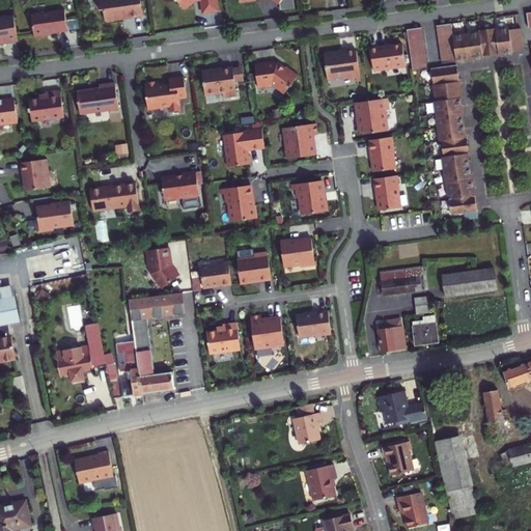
[(98,0),(100,11),(104,10),(106,22),(107,23),(114,22),(116,20),(143,17),(140,0),(98,0)]
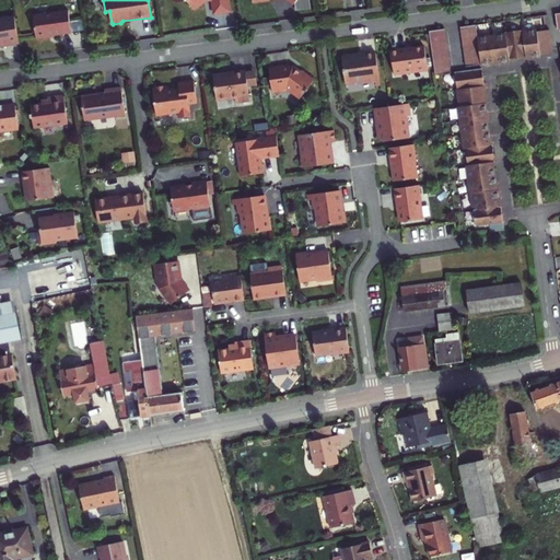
[(186,0),(194,10),(206,1),(209,0),(212,0),(214,14),(231,12),(229,0),(186,0)]
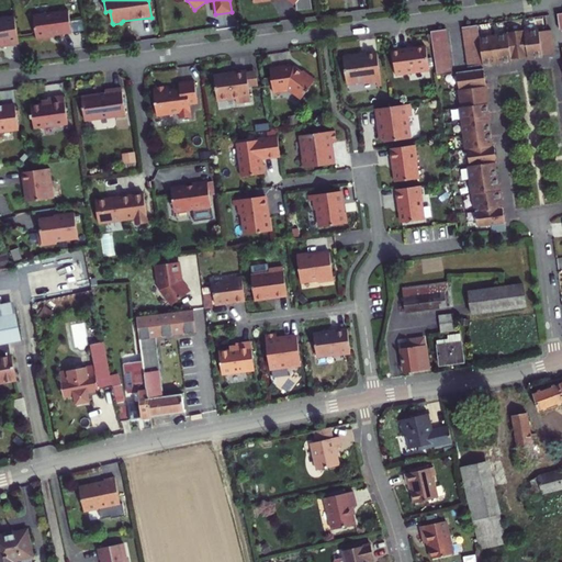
[(296,3),(298,12),(312,10),(311,1),(296,3)]
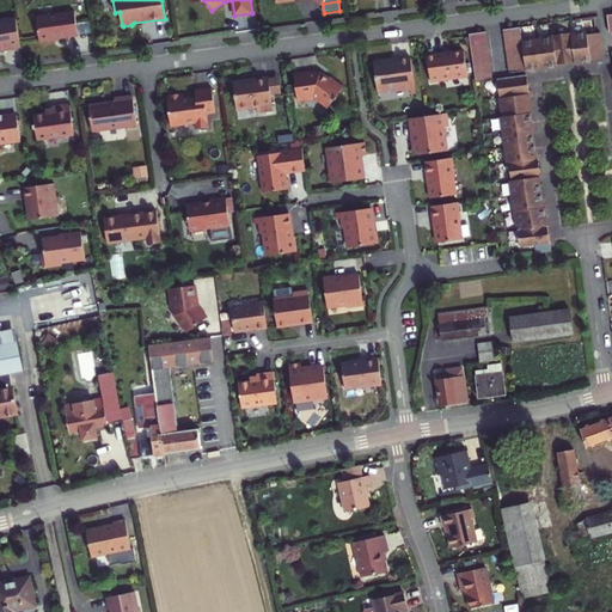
[(75,12),(36,18),(40,43),(78,36),(75,12)]
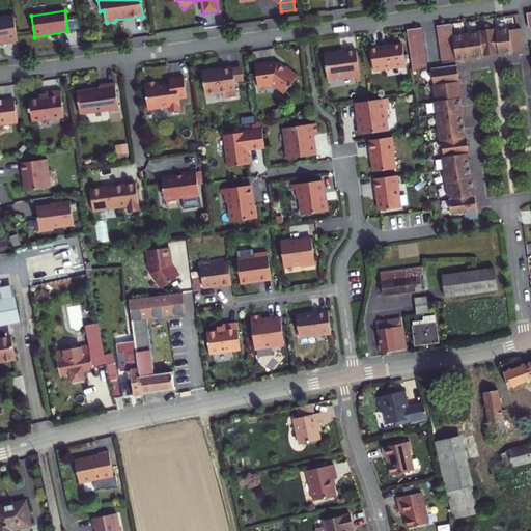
[(0,45),(19,42),(14,17),(0,19),(0,45)]
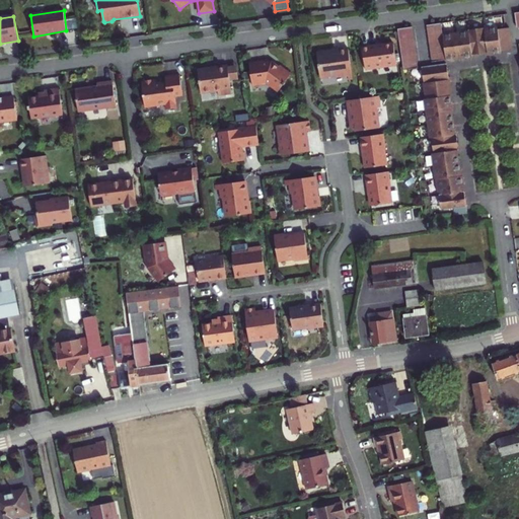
[(441,23),(427,25),(428,32),(432,62),(472,57),(472,55),(488,53),(488,55),(501,53),(501,52),(512,50),(510,28),(498,29),(498,28),(485,30),(485,28),(468,30),(468,32),(443,35),(441,23)]
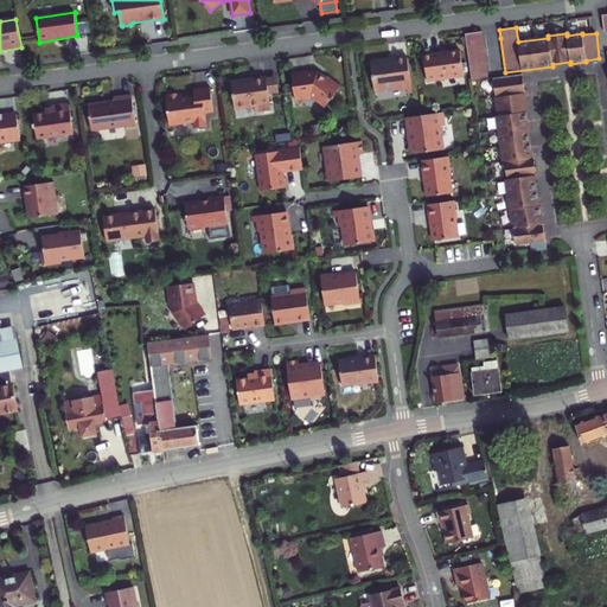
[(483,32),(466,34),(467,43),(468,51),(485,49),(483,32)]
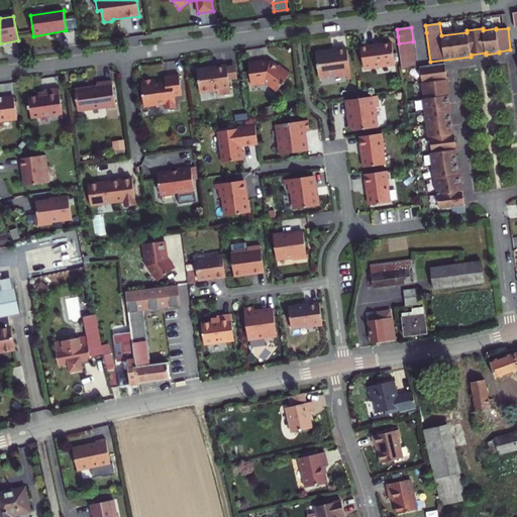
[(413,41),(399,43),(400,53),(402,70),(416,69),(413,41)]
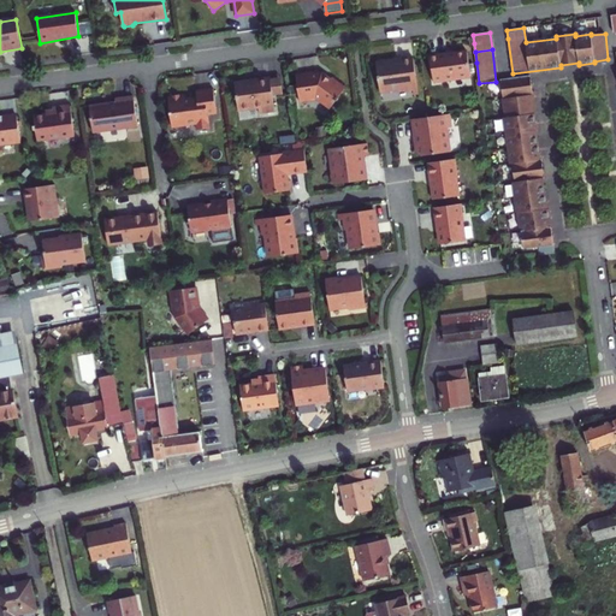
[(467,52),(430,55),(434,83),(471,78),(467,52)]
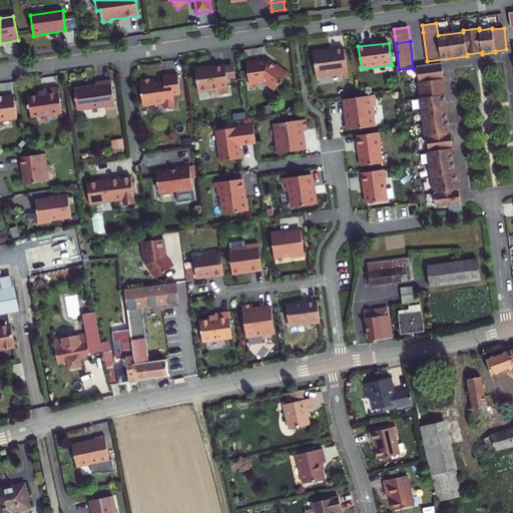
[(345,49),(314,53),(317,76),(333,74),(334,77),(344,76),(348,75),(345,49)]
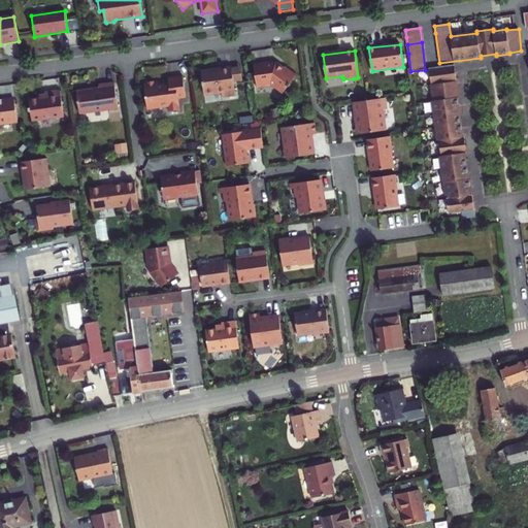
[(254,64),(257,88),(265,87),(265,86),(270,85),(272,86),(283,94),(296,76),(285,67),(284,68),(283,69),(277,65),(276,62),(254,64)]
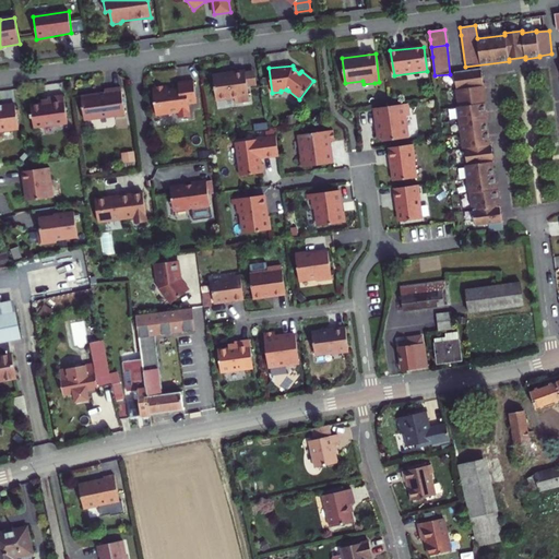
[(454,72),(456,91),(459,107),(458,107),(464,150),(465,150),(467,166),(466,166),(470,194),(471,193),(496,190),(492,163),(494,163),(491,144),(490,145),(486,118),(485,104),(486,104),(482,69),(454,72)]
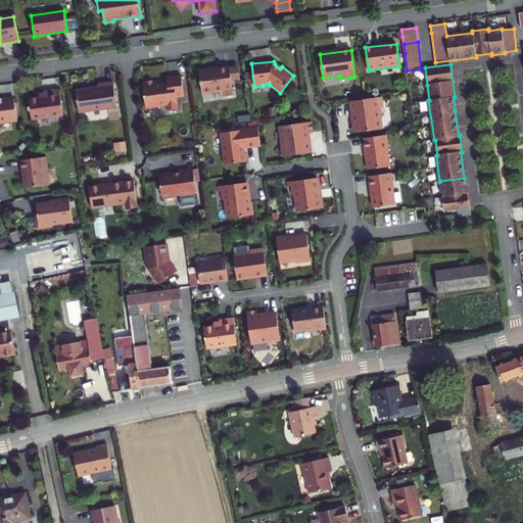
[(199,70),(201,89),(209,94),(211,91),(220,90),(220,93),(221,97),(234,96),(232,82),(230,67),(230,66),(199,70)]
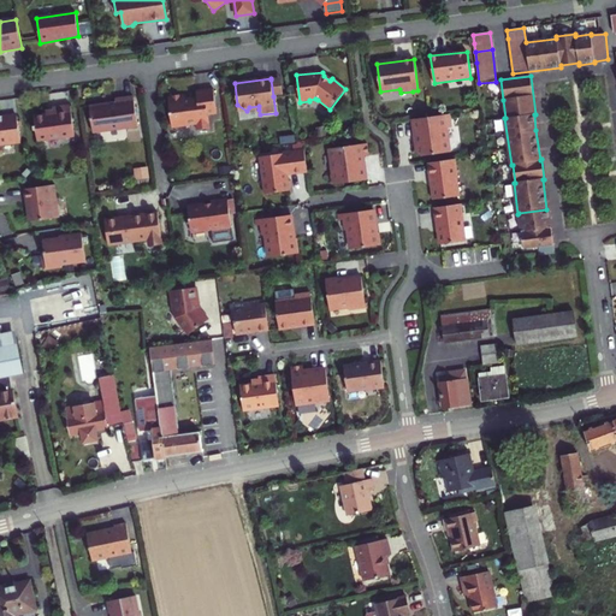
[(282,78),(271,80),(273,96),(284,95),(282,78)]
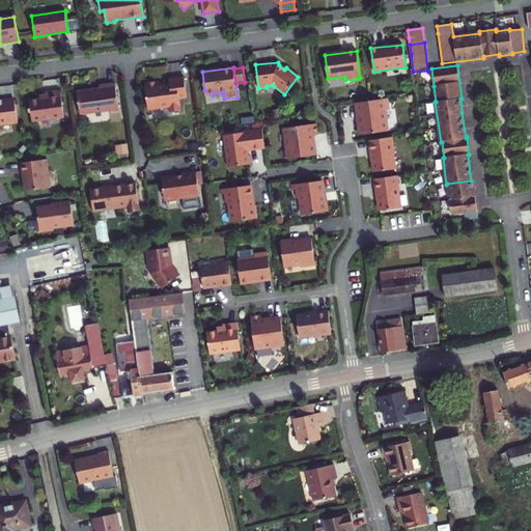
[(159,82),(145,84),(148,110),(169,107),(170,113),(180,111),(179,99),(187,98),(184,77),(169,79),(170,83),(160,85),(159,82)]
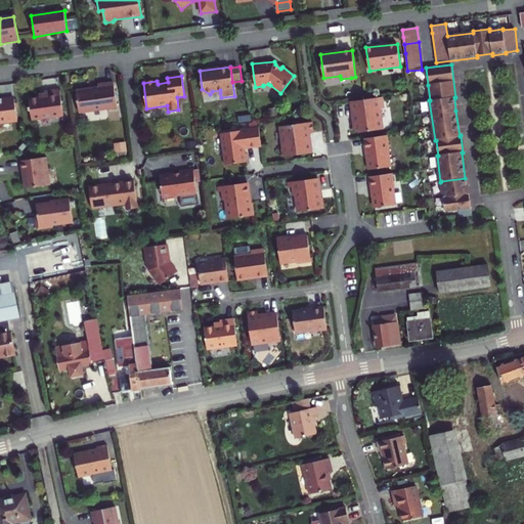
[(98,89),(76,91),(79,113),(118,107),(114,83),(98,85),(98,89)]
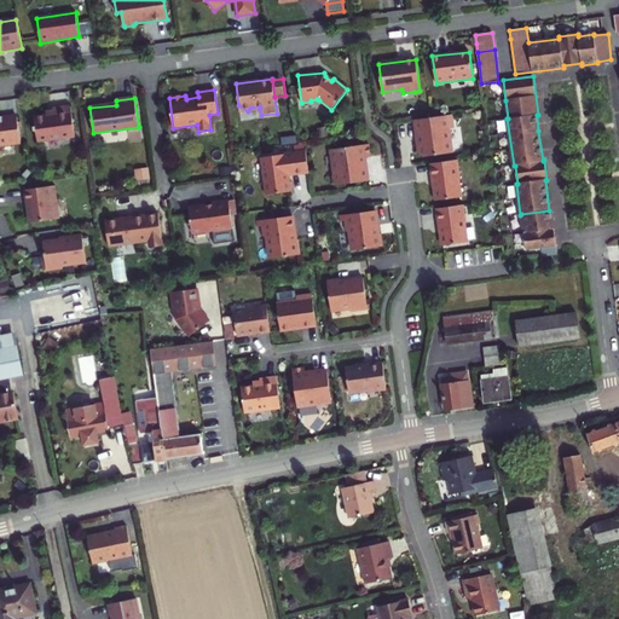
[(46,115),(34,117),(38,143),(75,137),(71,106),(53,109),(53,110),(53,115),(46,115)]
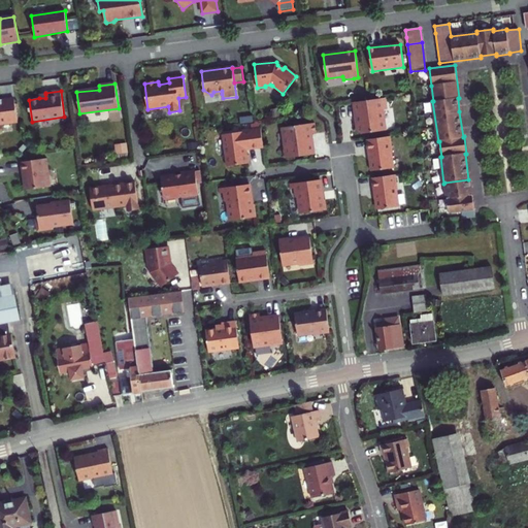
[(357,127),(355,130),(361,134),(387,131),(384,110),(387,109),(386,98),(354,102),(356,113),(358,113),(359,124),(357,127)]
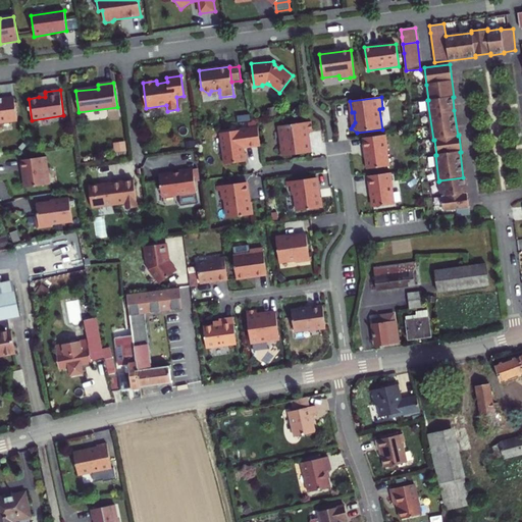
[(0,124),(0,123),(0,121),(17,120),(14,99),(2,100),(2,99),(0,98),(0,124)]
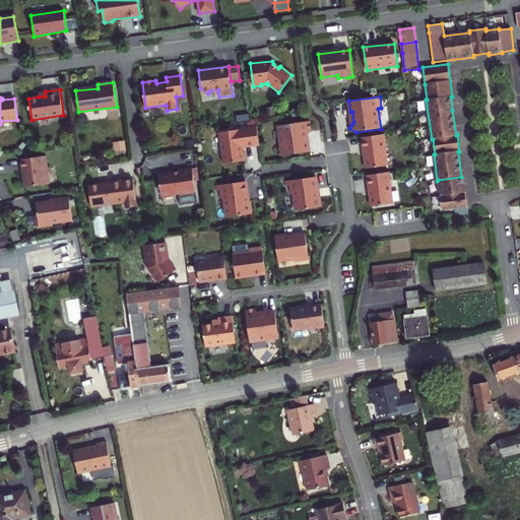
[(312,132),(310,122),(278,126),(281,146),(279,148),(279,152),(282,153),(282,156),(309,152),(307,139),(305,139),(304,133),(312,132)]
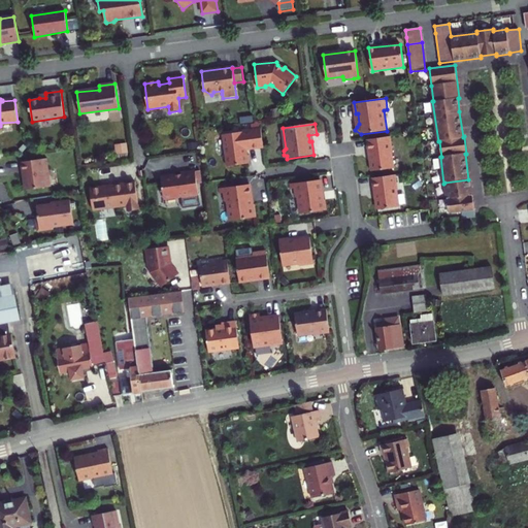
[(223,135),(227,167),(248,164),(250,160),(250,156),(246,154),(245,150),(264,146),(261,129),(223,135)]
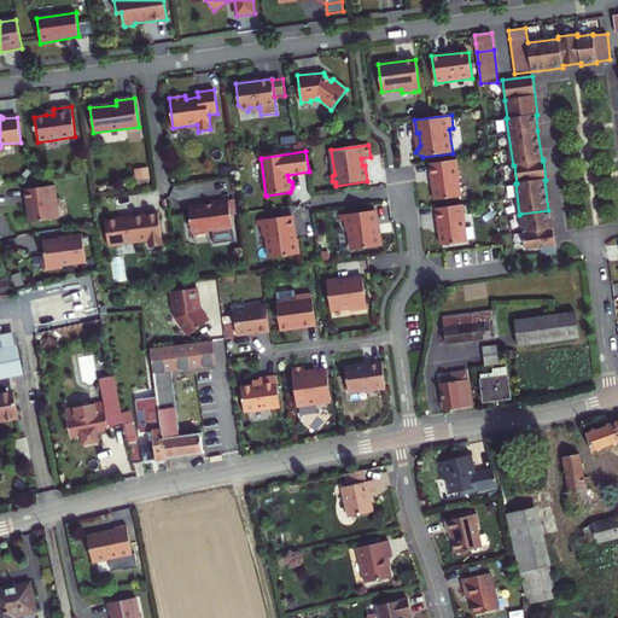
[(458,159),(430,163),(435,200),(461,197),(458,159)]
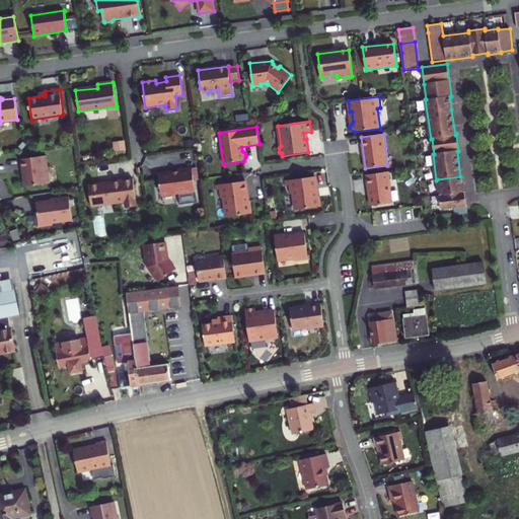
[(117,150),(128,149),(127,140),(116,141),(117,150)]
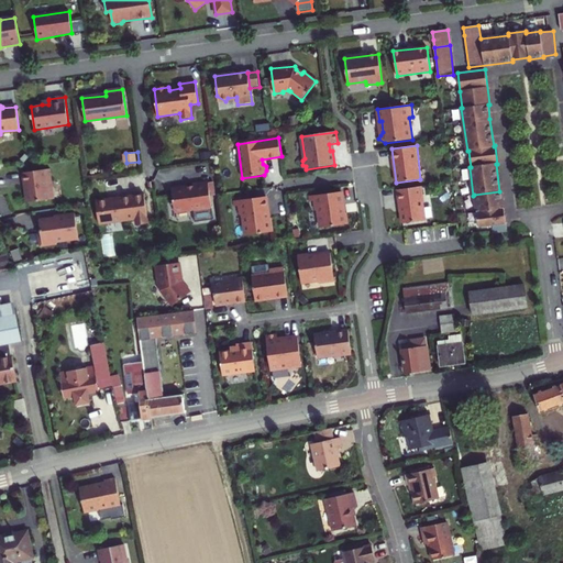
[(51,169),(22,173),(24,185),(25,185),(28,202),(53,199),(51,181),(52,181),(51,169)]
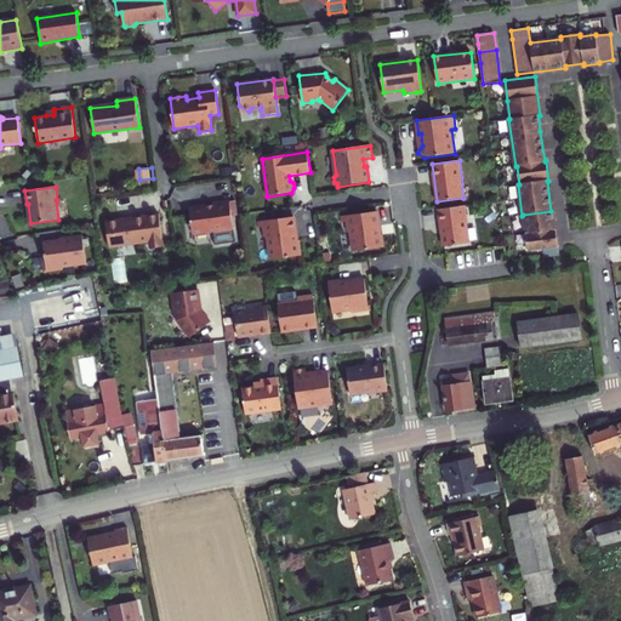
[(212,206),(189,209),(193,233),(212,231),(215,243),(234,239),(229,201),(212,204),(212,206)]
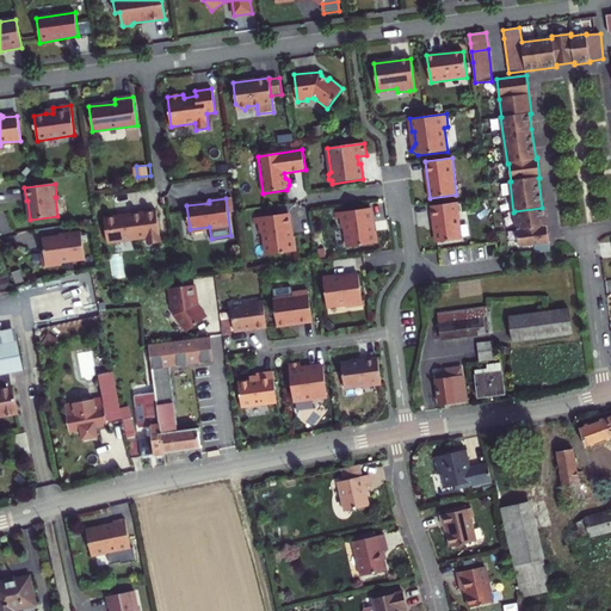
[(458,202),(431,207),(433,222),(434,222),(437,242),(461,240),(458,220),(461,218),(458,202)]
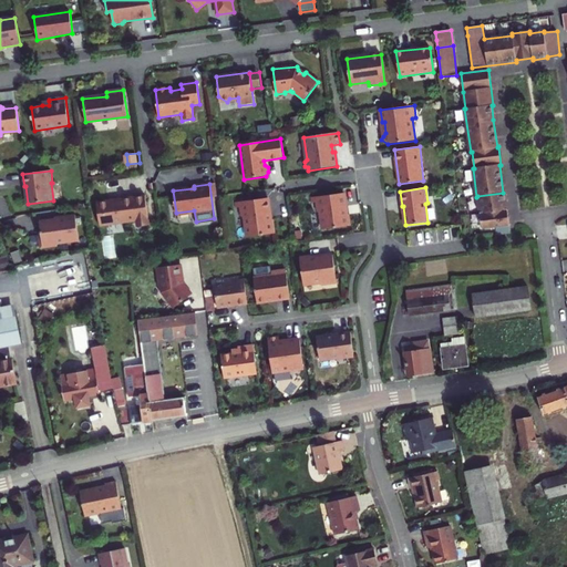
[(343,193),(315,197),(316,203),(317,212),(320,212),(323,229),(351,226),(349,215),(344,215),(343,208),(346,208),(343,193)]
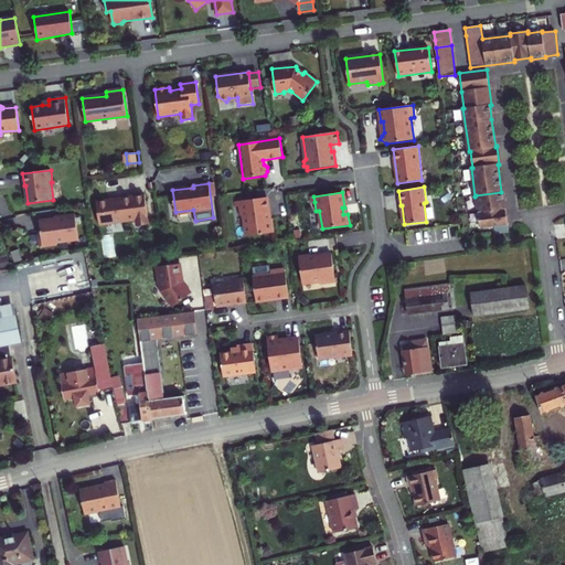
[(501,192),(476,195),(478,212),(505,209),(503,192),(501,192)]
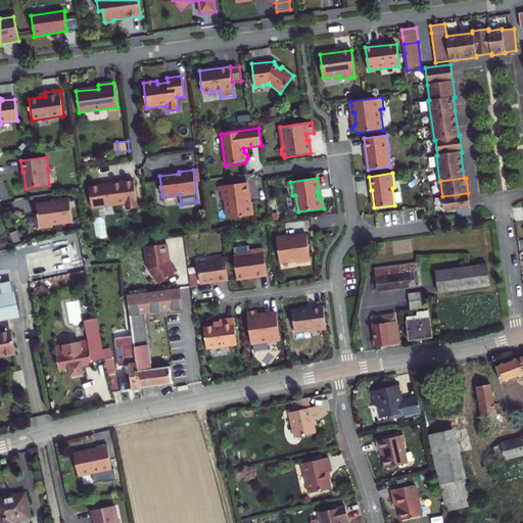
[(134,181),(89,187),(92,208),(127,204),(127,209),(138,207),(134,181)]
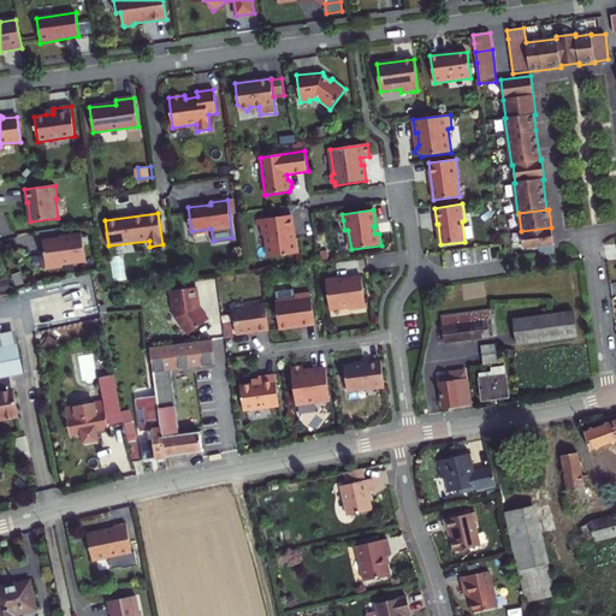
[(291,215),(260,219),(260,225),(262,236),(266,235),(268,258),(300,254),(297,238),(291,240),(290,231),(294,231),(291,215)]
